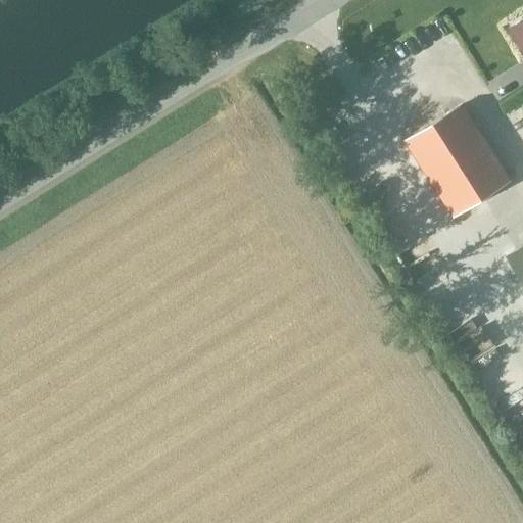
[(522,19),(509,29),(522,50),(522,19)]
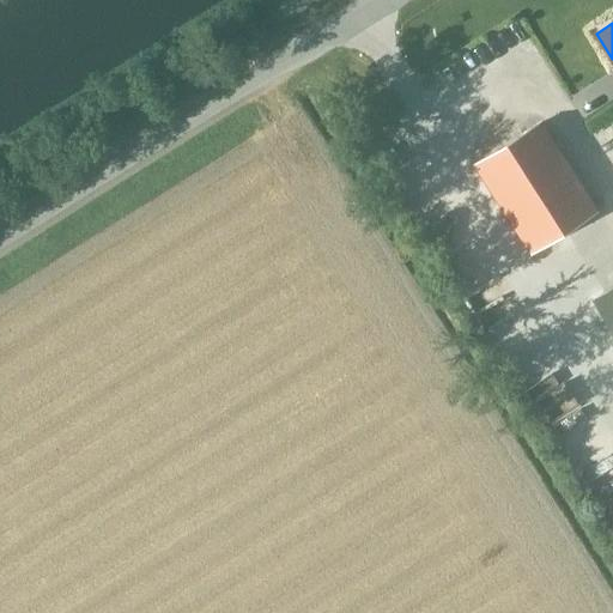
[(529,254),(598,213),(541,123),(473,165),(529,254)]
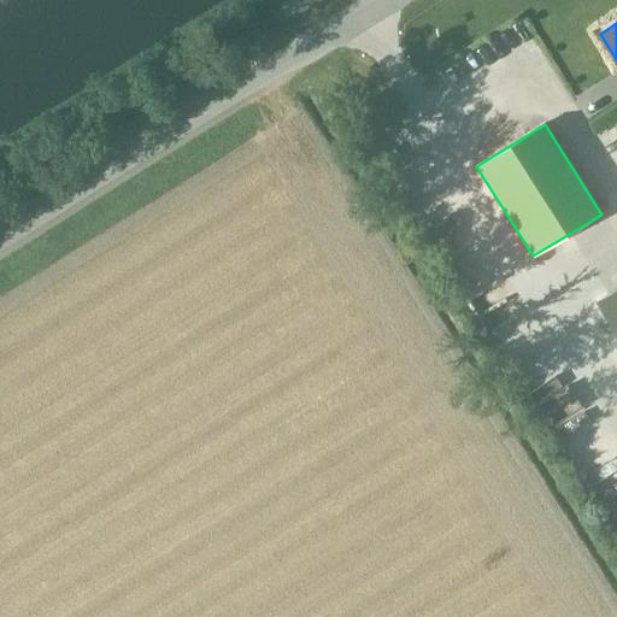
[(616,291),(595,305),(616,340),(616,291)]
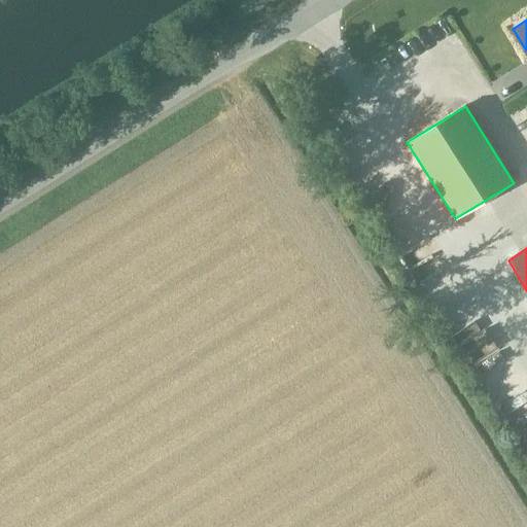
[(455,326),(464,347),(480,340),(469,320),(455,326)]
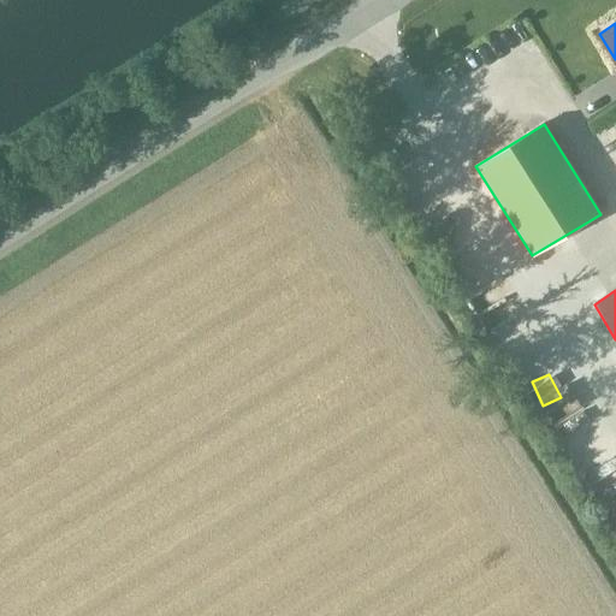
[(566,446),(586,433),(575,415),(554,428),(566,446)]
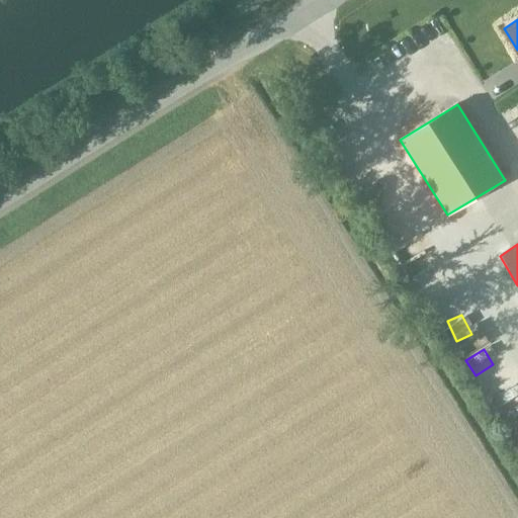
[(517,398),(495,407),(504,432),(517,427),(517,398)]
